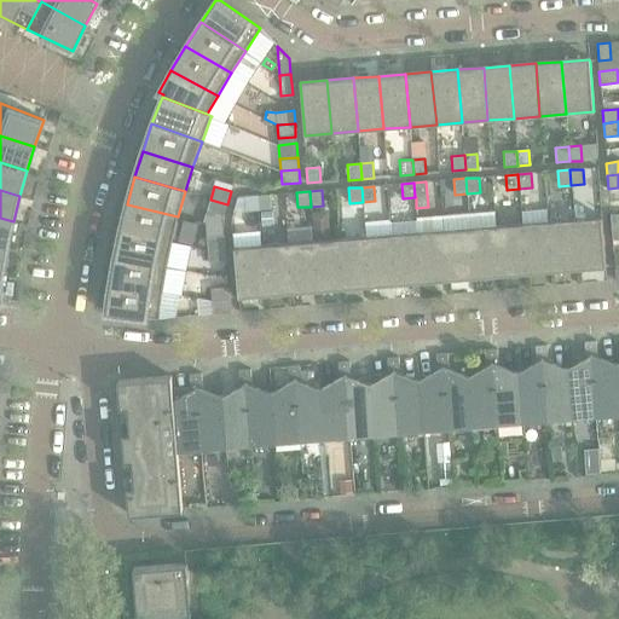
[(271,209),(270,195),(258,196),(259,210),(271,209)]
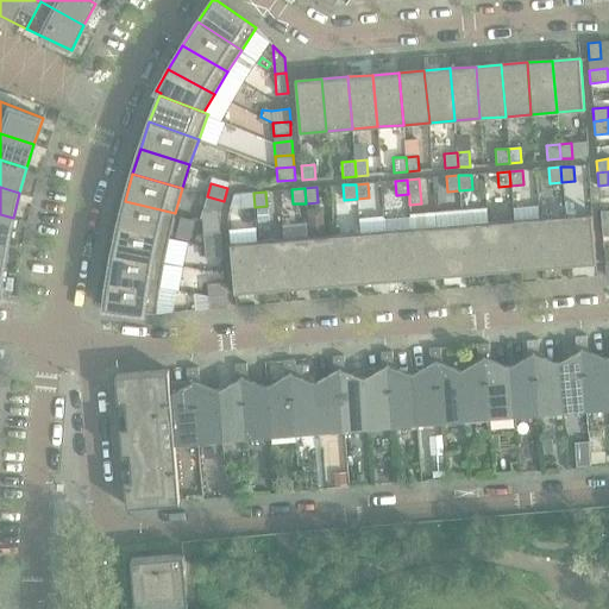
[(255,207),(253,193),(240,194),(242,208),(255,207)]
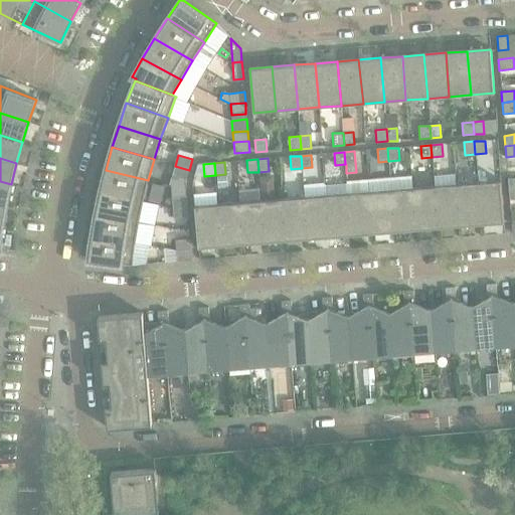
[(186,179),(189,170),(175,166),(172,175),(186,179)]
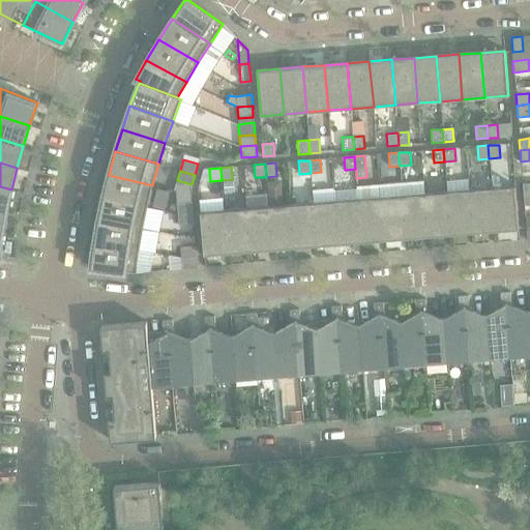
[(147,207),(151,189),(152,185),(109,175),(104,196),(147,207)]
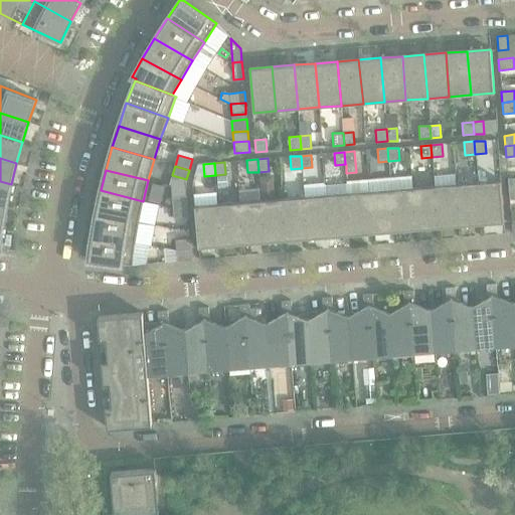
[(186,190),(186,179),(172,175),(169,185),(171,186),(186,190)]
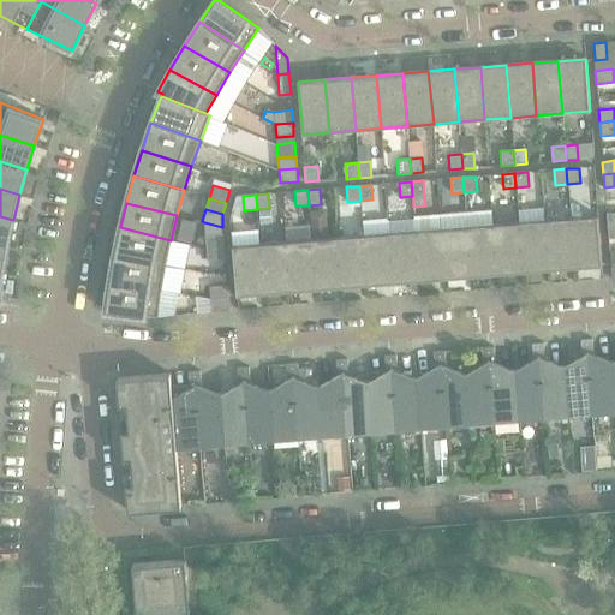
[(327,210),(309,212),(311,237),(328,236),(327,210)]
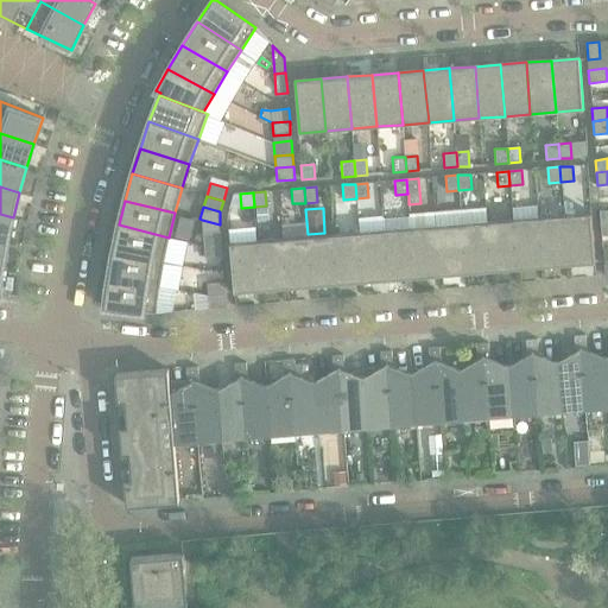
[(0,240),(8,242),(13,217),(0,214),(0,240)]
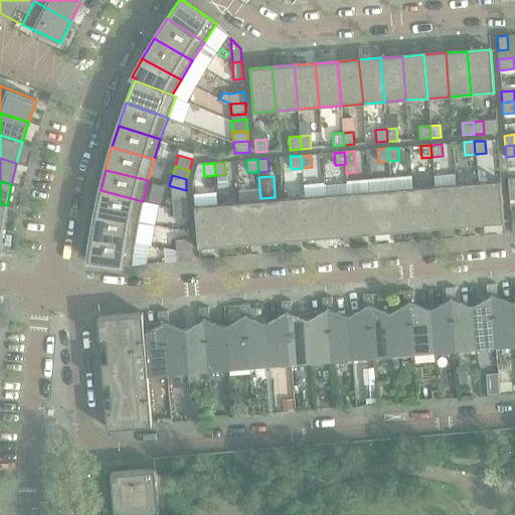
[(504,220),(501,181),(478,182),(481,224),(504,222),(504,220)]
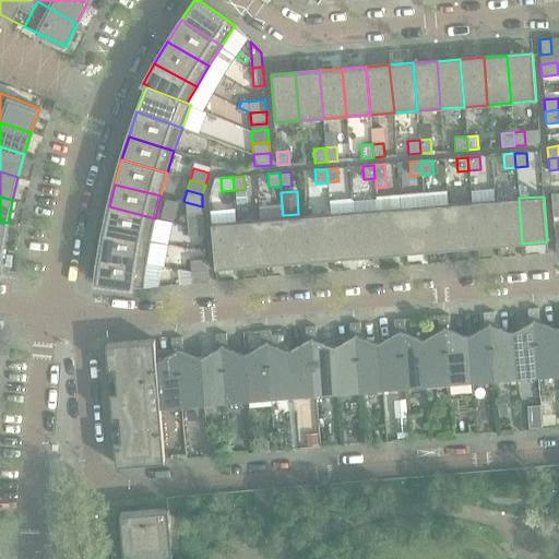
[(522,244),(519,198),(495,200),(499,246),(522,244)]
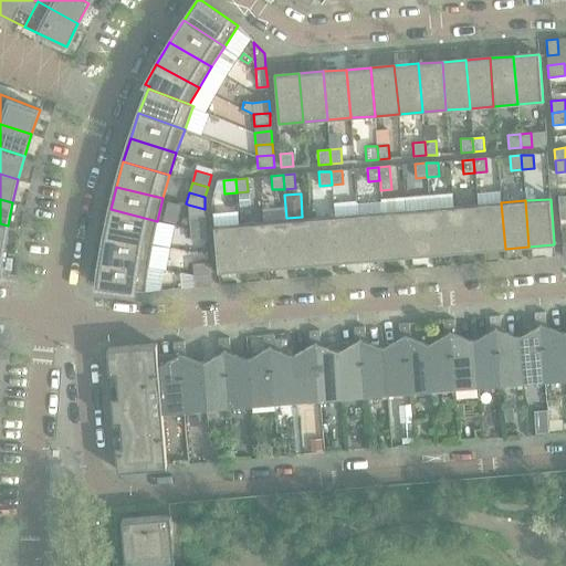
[(505,249),(501,202),(478,205),(481,251),(505,249)]
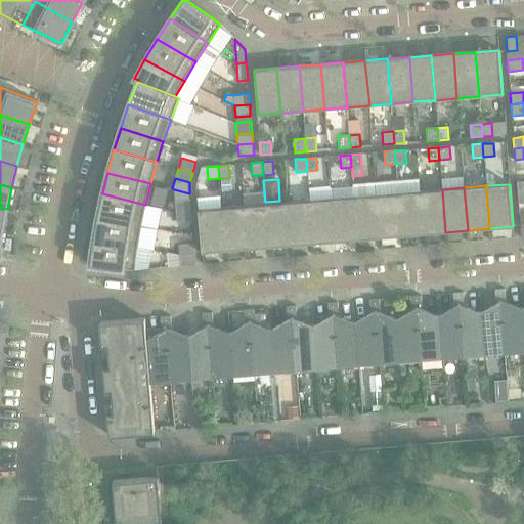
[(189,200),(189,193),(174,189),(175,201),(189,200)]
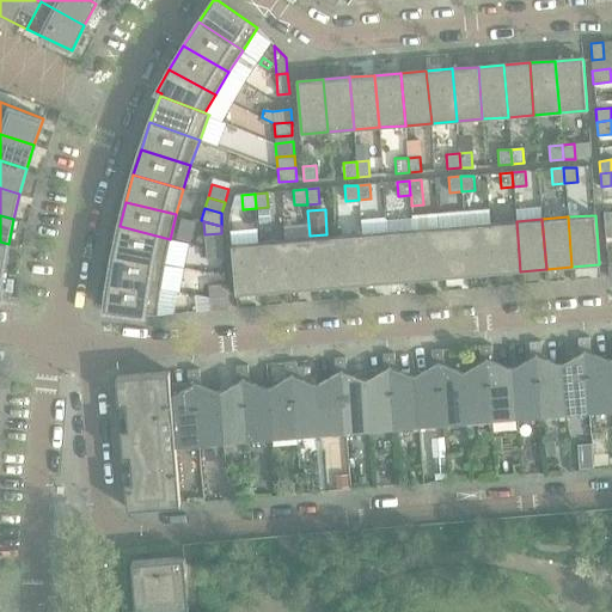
[(520,271),(516,221),(490,224),(495,273),(520,271)]
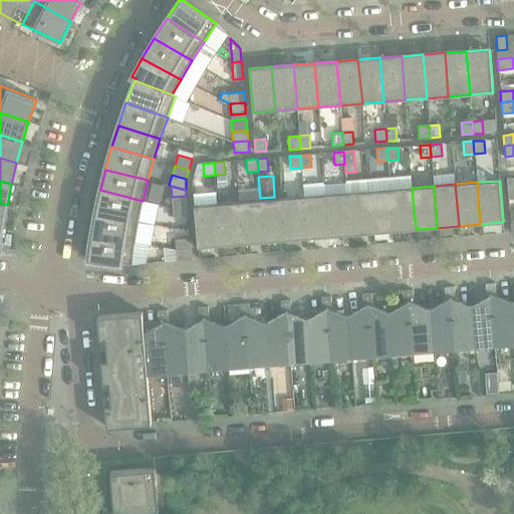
[(416,229),(412,188),(391,190),(394,231),(416,229)]
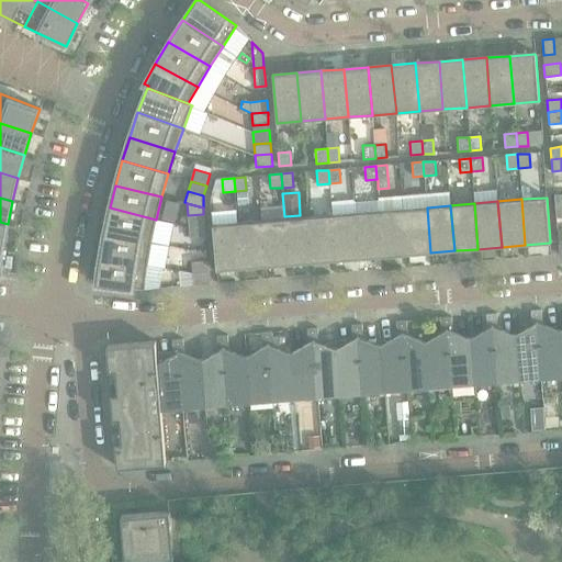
[(152,243),(156,220),(110,208),(104,234),(152,243)]
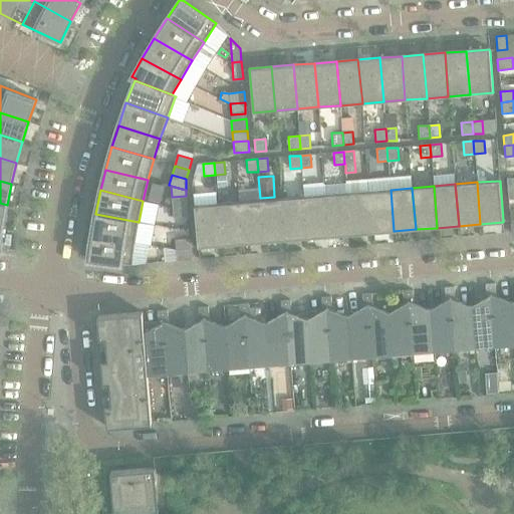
[(394,231),(391,190),(368,191),(372,233),(394,231)]
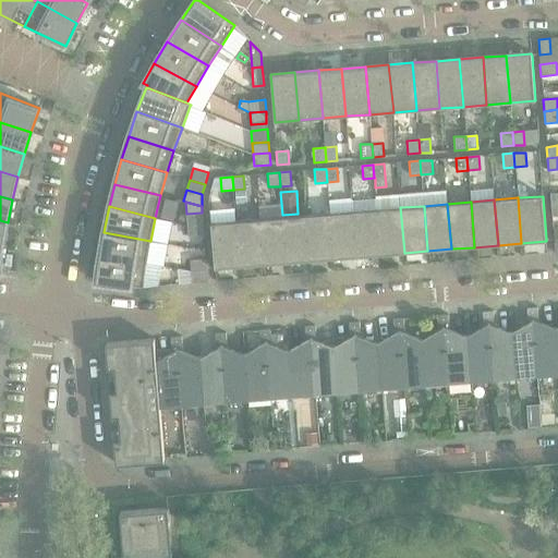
[(404,253),(400,207),(377,209),(380,255),(404,253)]
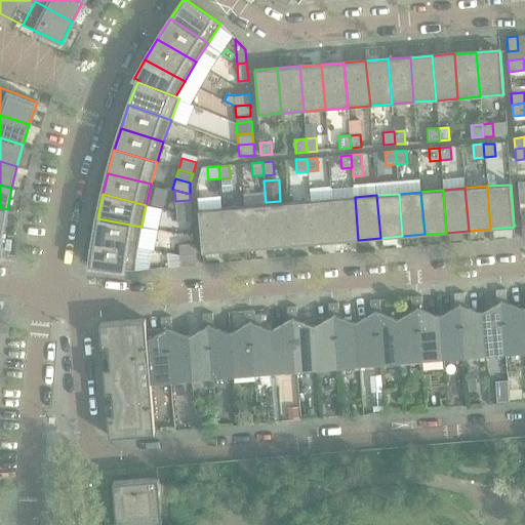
[(270,247),(267,204),(258,205),(257,196),(243,197),(244,206),(248,249),(270,247)]
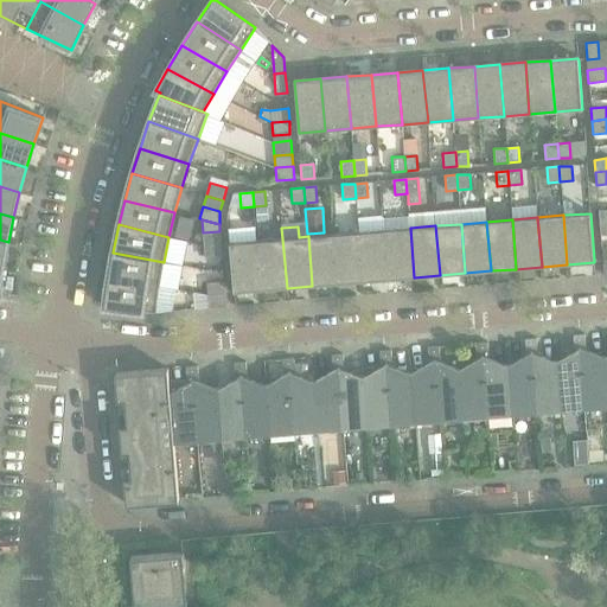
[(414,278),(410,228),(384,230),(389,280),(414,278)]
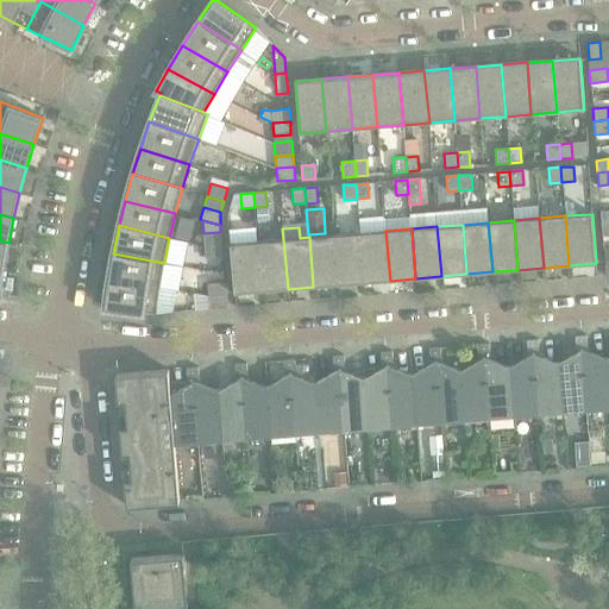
[(390,281),(385,231),(359,233),(364,282),(390,281)]
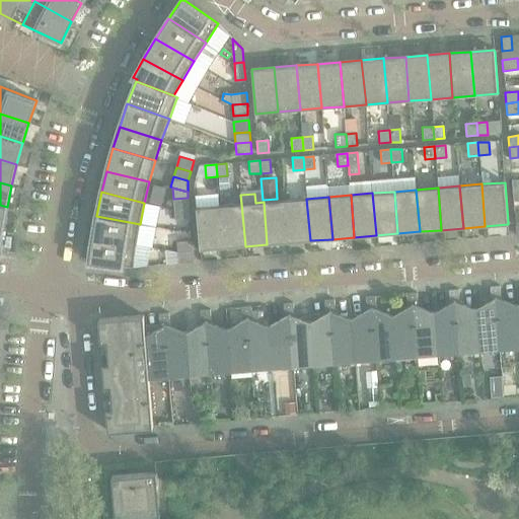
[(189,208),(188,198),(173,199),(174,210),(189,208)]
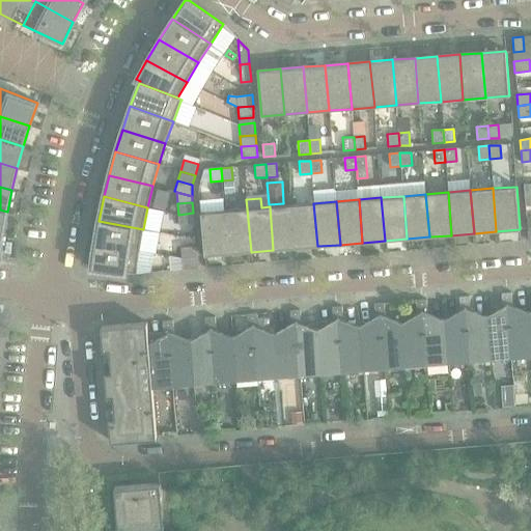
[(317,246),(313,203),(291,204),(296,248),(317,246)]
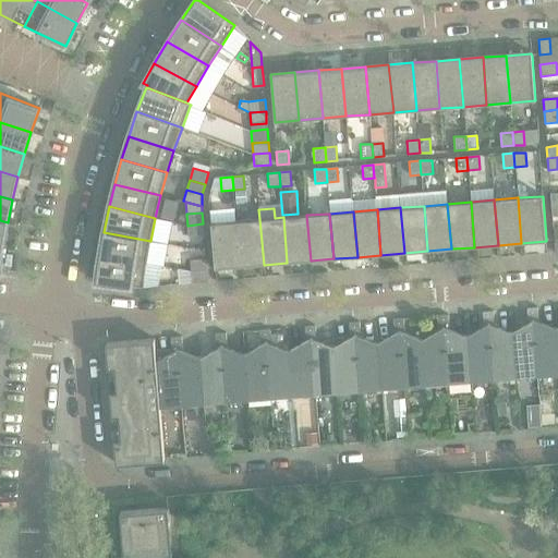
[(311,261),(306,215),(283,217),(287,263),(311,261)]
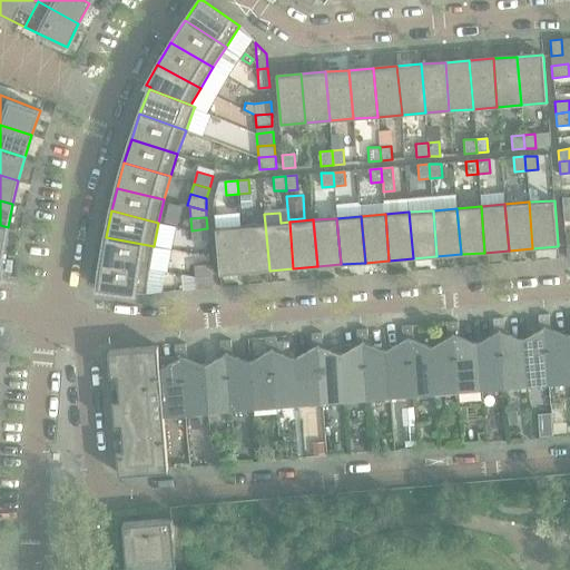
[(269,271),(265,224),(241,226),(245,273),(269,271)]
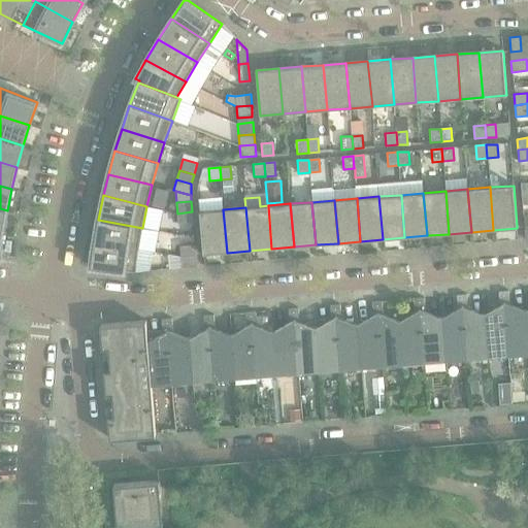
[(227,253),(223,209),(199,211),(202,251),(203,254),(227,253)]
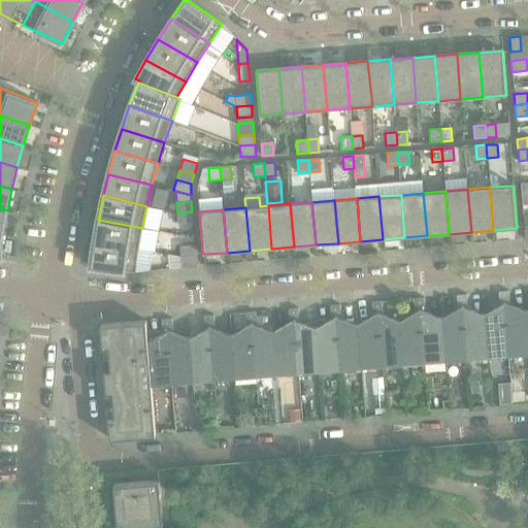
[(193,223),(192,211),(177,213),(178,224),(193,223)]
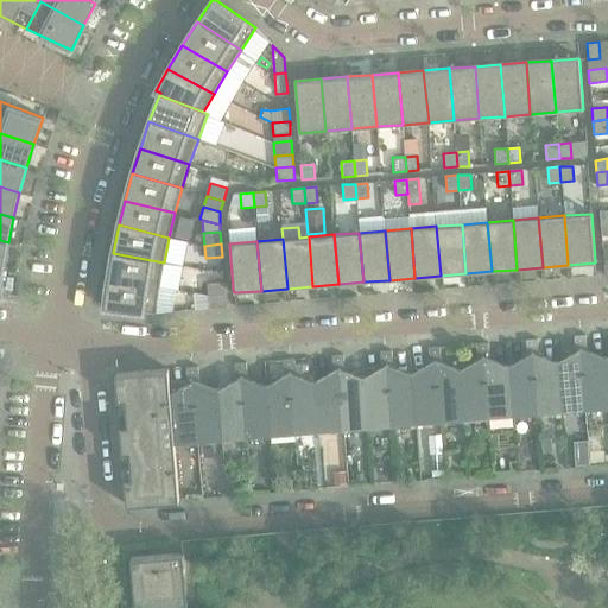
[(159,289),(164,263),(113,253),(108,280),(159,289)]
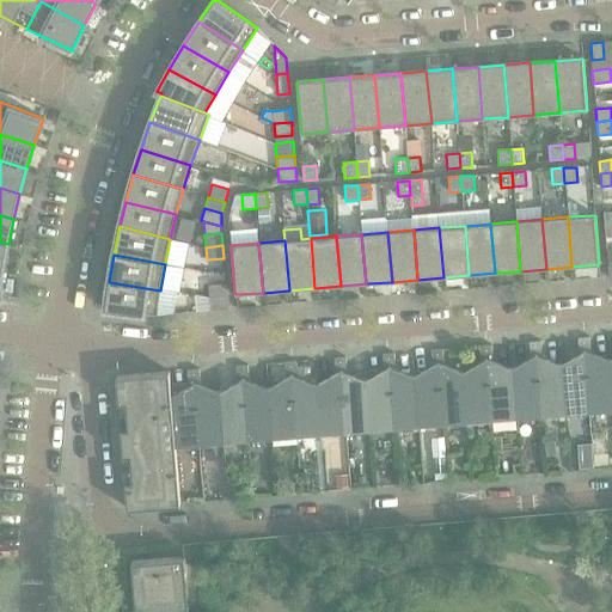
[(157,317),(160,291),(109,282),(104,310),(157,317)]
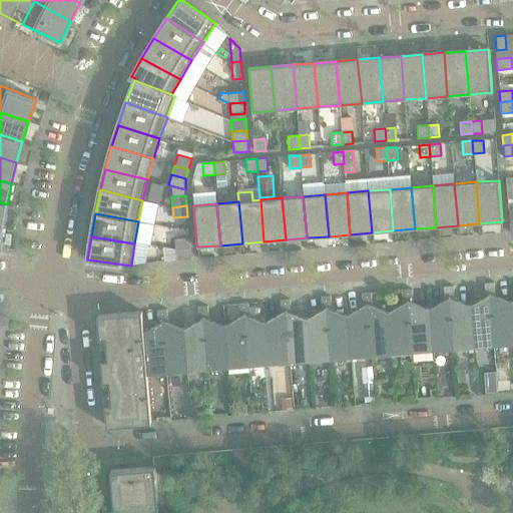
[(189,243),(189,237),(174,238),(175,250),(190,248),(189,243)]
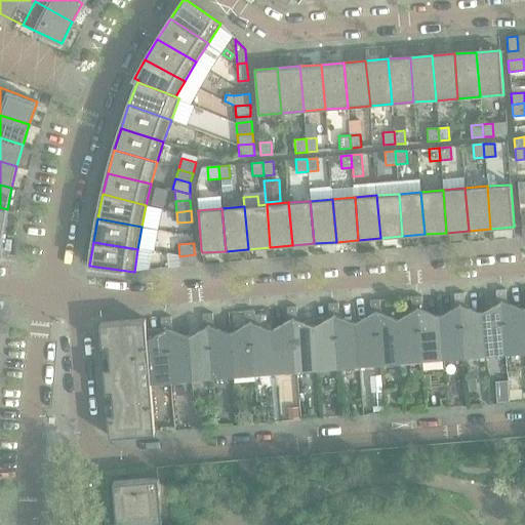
[(195,265),(195,254),(179,256),(180,266),(195,265)]
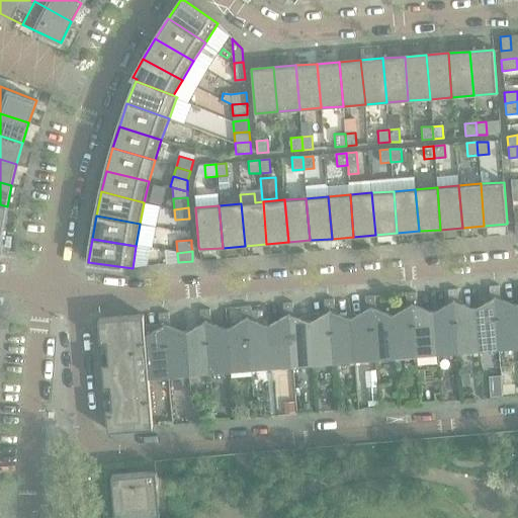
[(500,298),(499,285),(489,286),(490,295),(495,296),(500,298)]
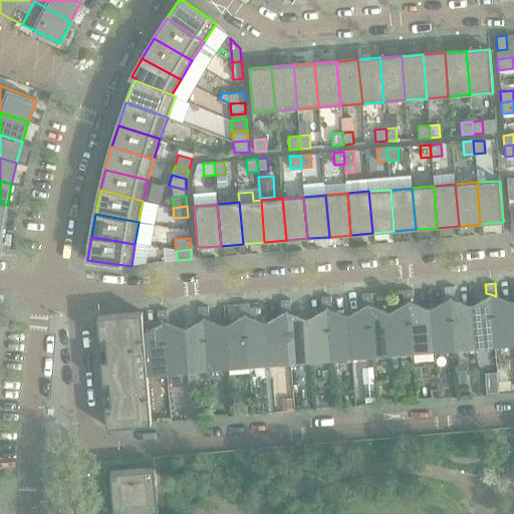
[(455,299),(454,286),(445,287),(445,296),(455,299)]
